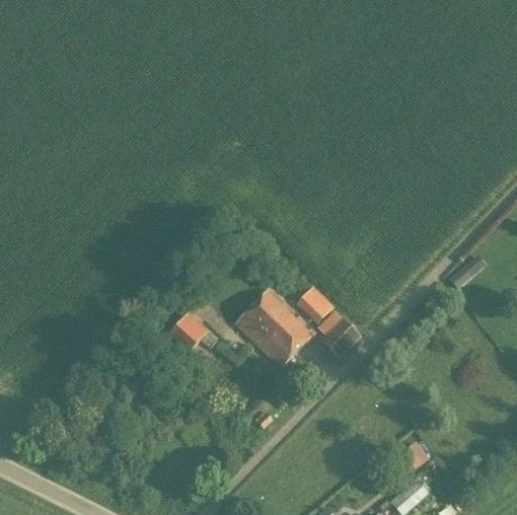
[(482,251),(454,277),(465,289),(493,264),(482,251)]
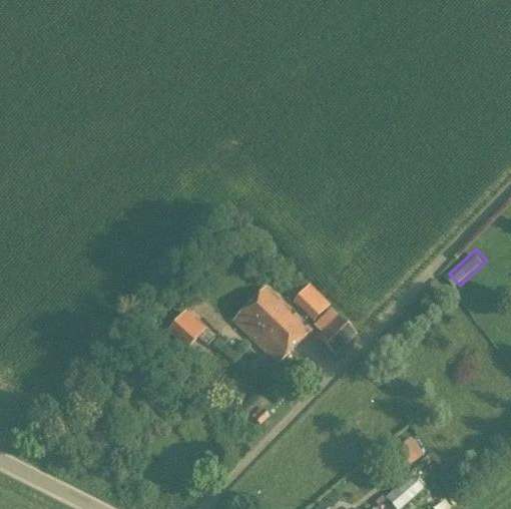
[(311,283),(294,301),(314,321),(331,303),(311,283)]
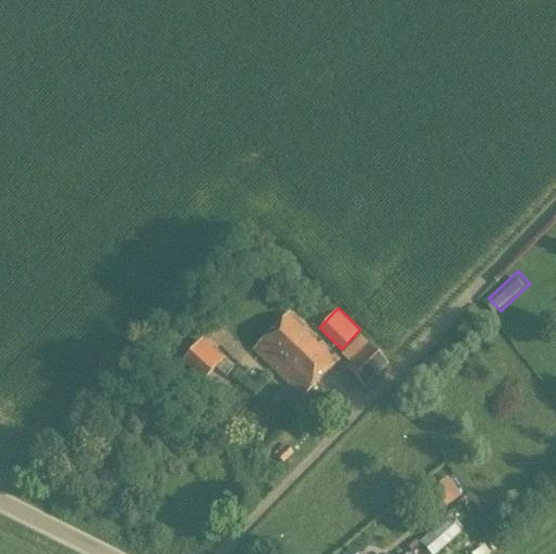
[(314,333),(291,311),(254,348),(303,396),(340,358),(314,333)]
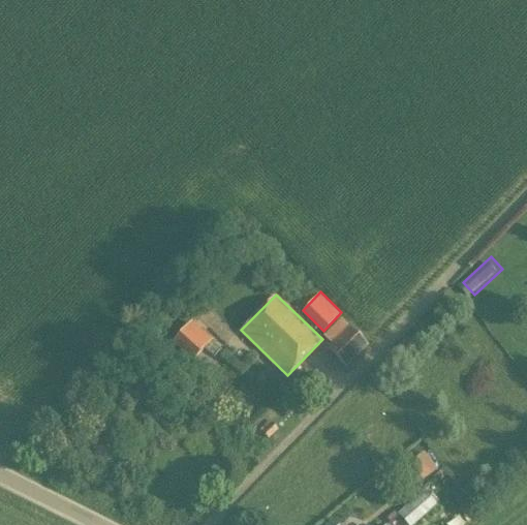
[(193,360),(213,338),(192,319),(173,341),(193,360)]
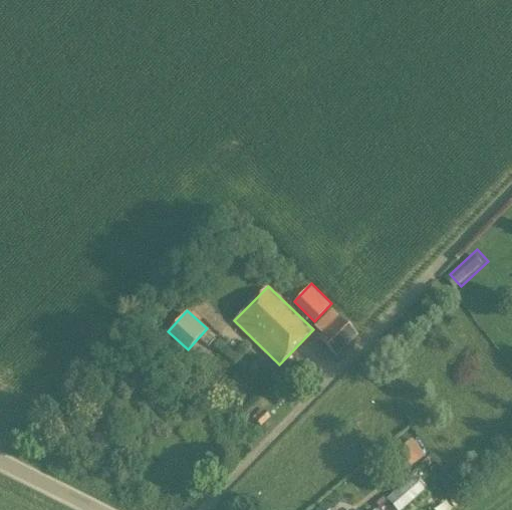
[(337,356),(358,334),(338,314),(318,336),(337,356)]
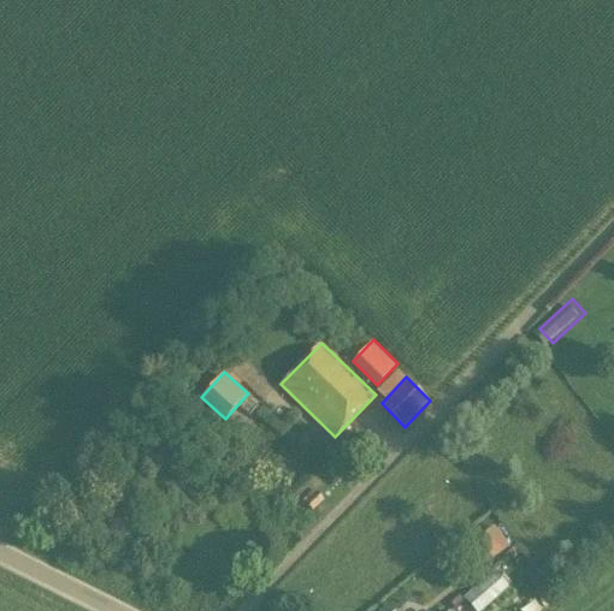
[(478,539),(493,557),(511,544),(496,526),(478,539)]
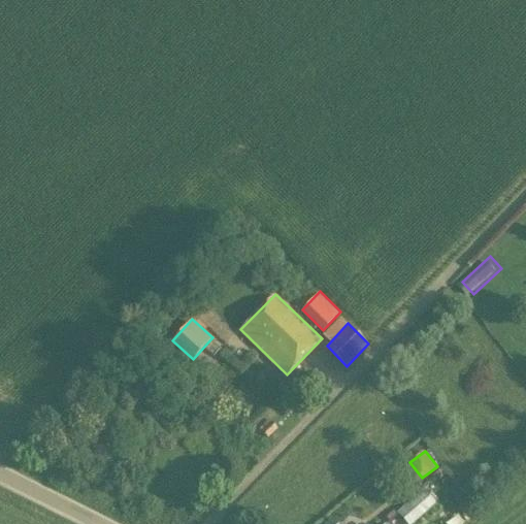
[(408,523),(412,523),(437,502),(425,488),(398,512),(408,523)]
